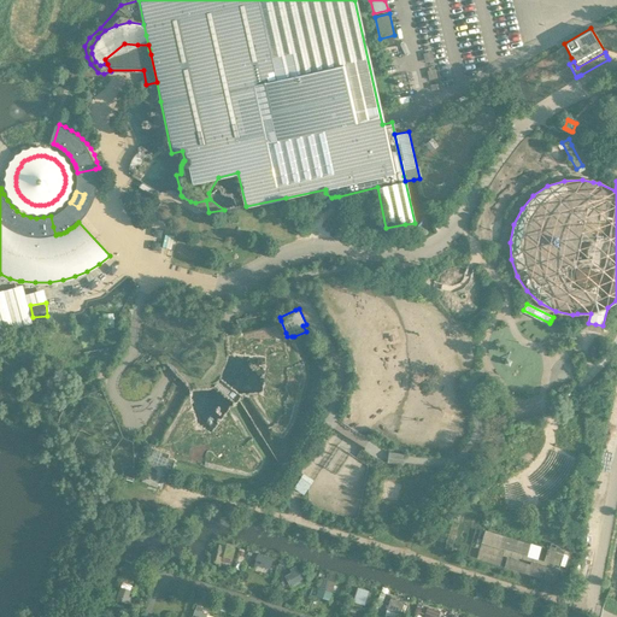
[(103,328),(113,328),(113,313),(103,313),(103,328)]
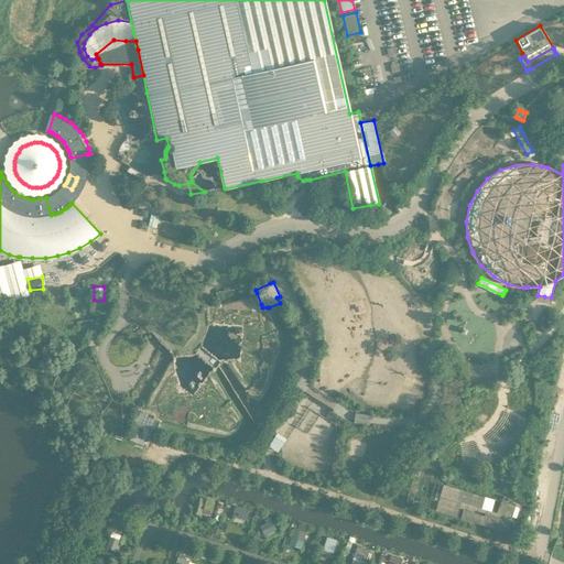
[(158,336),(153,340),(155,344),(159,347),(163,343),(166,347),(172,353),(175,357),(191,356),(196,354),(213,367),(214,367),(216,364),(218,361),(217,360),(201,347),(207,325),(208,323),(206,305),(205,304),(202,301),(198,296),(197,295),(183,307),(163,325),(159,328),(154,333),(158,336)]
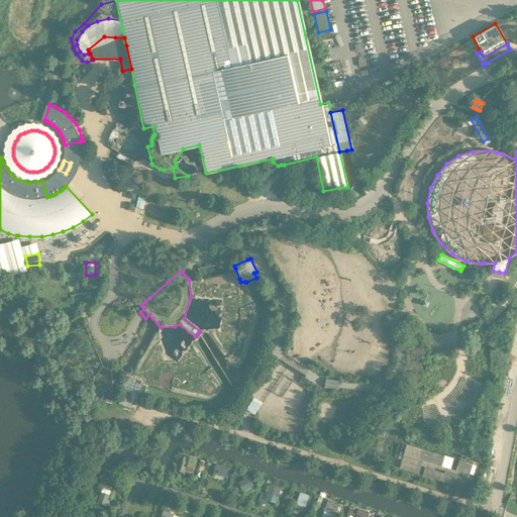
[(323,292),(336,289),(332,274),(319,277),(323,292)]
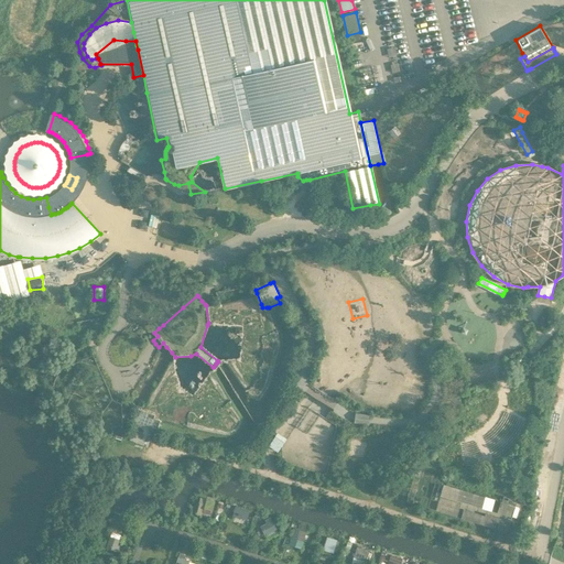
[(154,436),(160,419),(152,418),(153,414),(139,409),(134,422),(129,441),(143,445),(147,434),(154,436)]
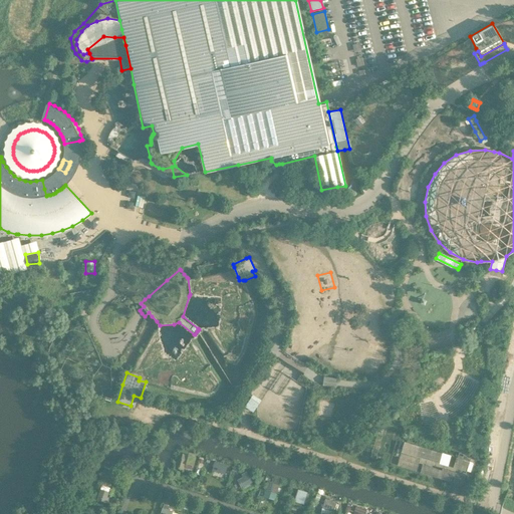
[(322,386),(336,388),(336,387),(337,382),(337,379),(337,377),(335,377),(325,376),(323,375),(323,376),(322,380),(322,384),(322,386)]
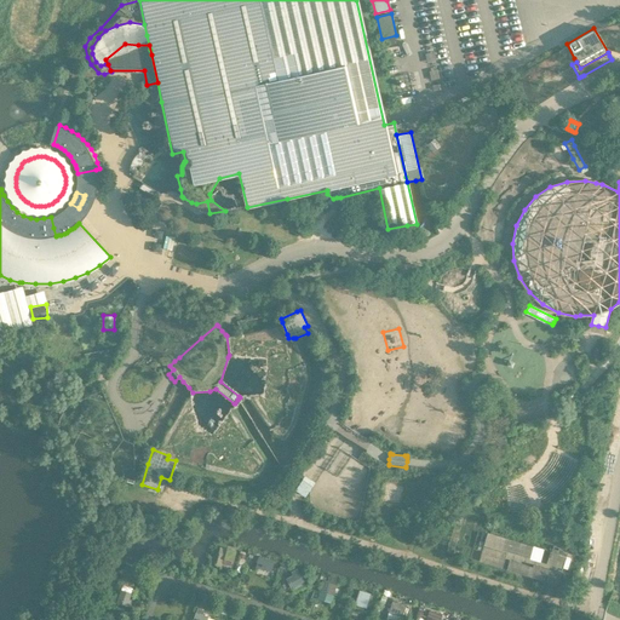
[(315,482),(305,476),(294,491),(303,497),(304,498),(309,491),(315,482)]
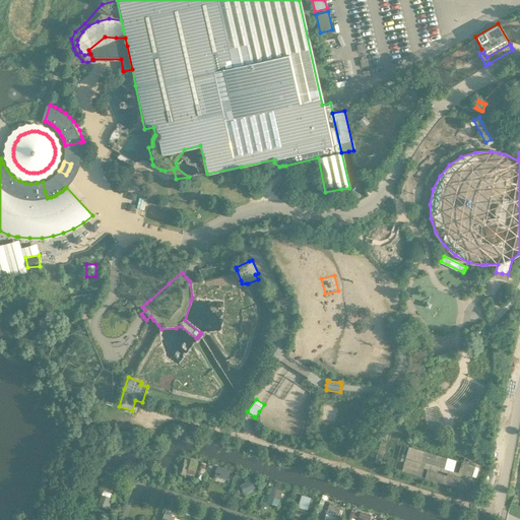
[(323,404),(321,420),(336,423),(338,407),(323,404)]
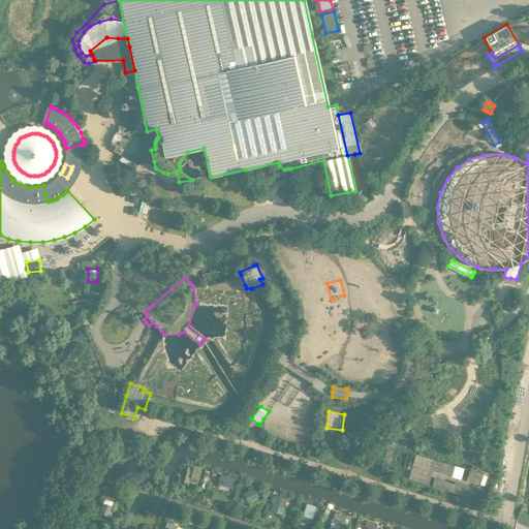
[(463,469),(415,455),(412,465),(460,479),(463,469)]
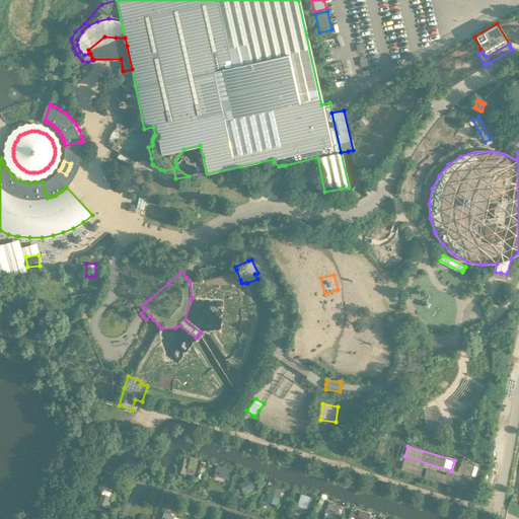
[(424,463),(403,457),(400,469),(420,475),(424,463)]
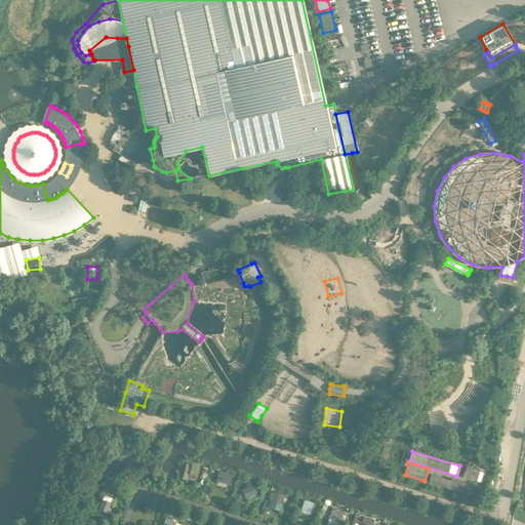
[(476,481),(479,472),(472,469),(473,463),(468,462),(467,468),(466,467),(461,477),(476,481)]
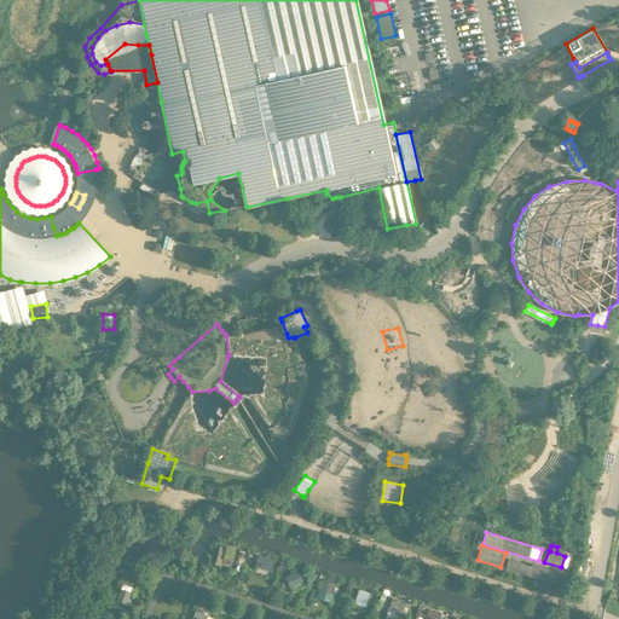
[(226,549),(223,563),(231,567),(236,551),(226,549)]
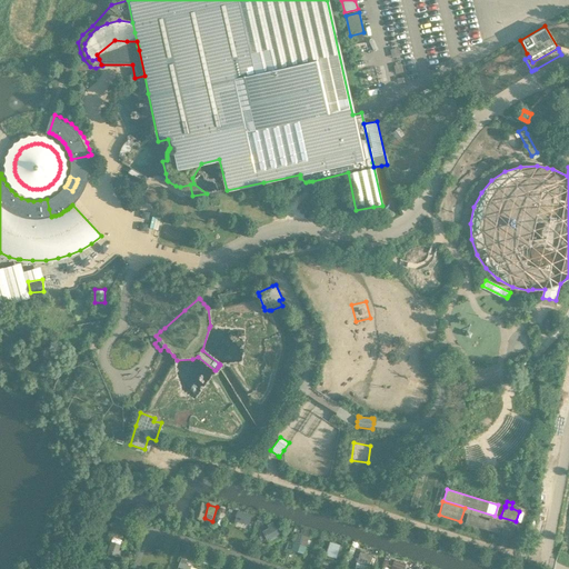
[(237,512),(235,520),(247,525),(250,516),(237,512)]
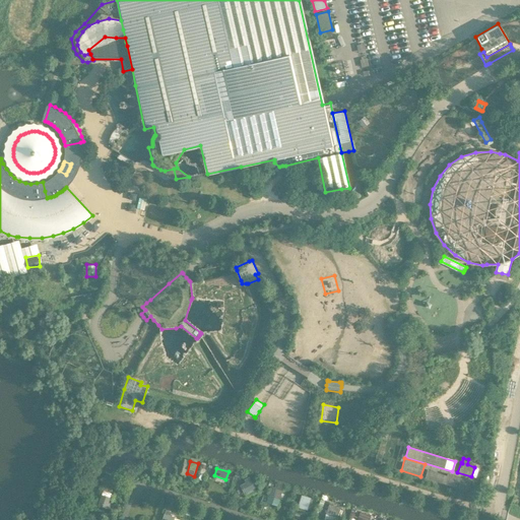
[(427,469),(425,477),(467,491),(470,480),(447,473),(446,475),(427,469)]
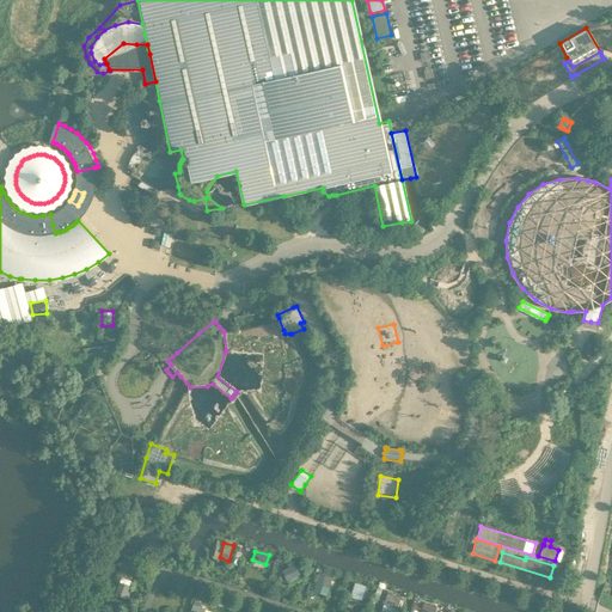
[(289,568),(282,571),(287,581),(299,575),(293,562),(287,565),(289,568)]
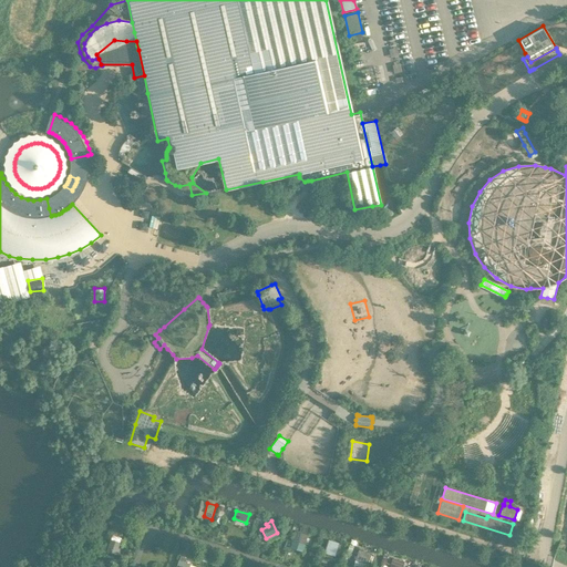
[(295,532),(291,542),(303,546),(307,536),(295,532)]
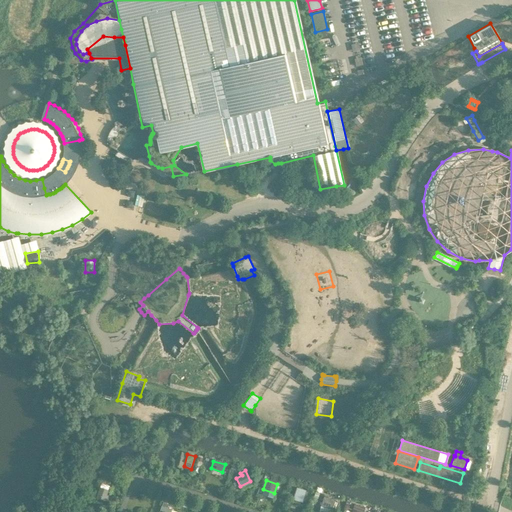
[(107,495),(109,490),(100,487),(96,498),(107,502),(109,495),(107,495)]
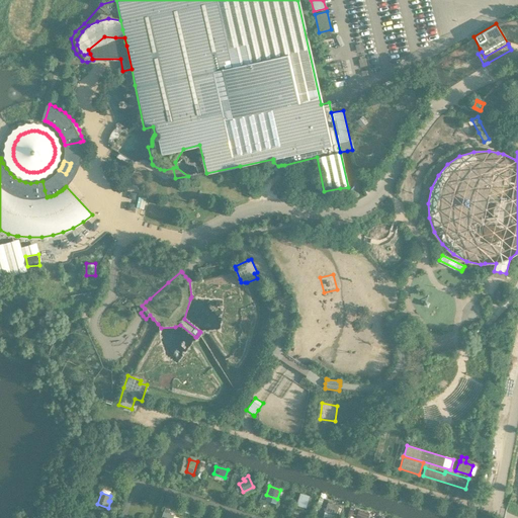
[(297,500),(295,505),(306,508),(309,496),(301,494),(300,496),(301,497),(300,501),(297,500)]
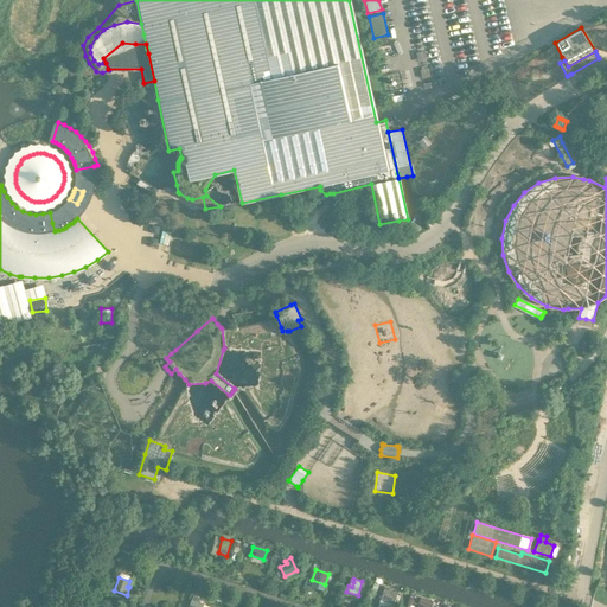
[(384,589),(379,600),(393,605),(396,595),(388,592),(388,590),(384,589)]
